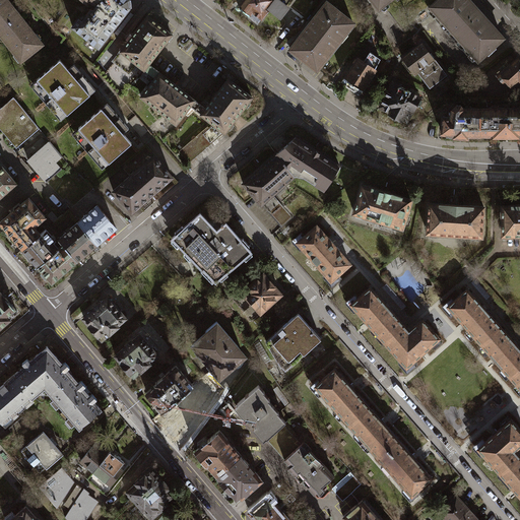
[(0,0),(0,29),(19,15),(6,0),(0,0)]
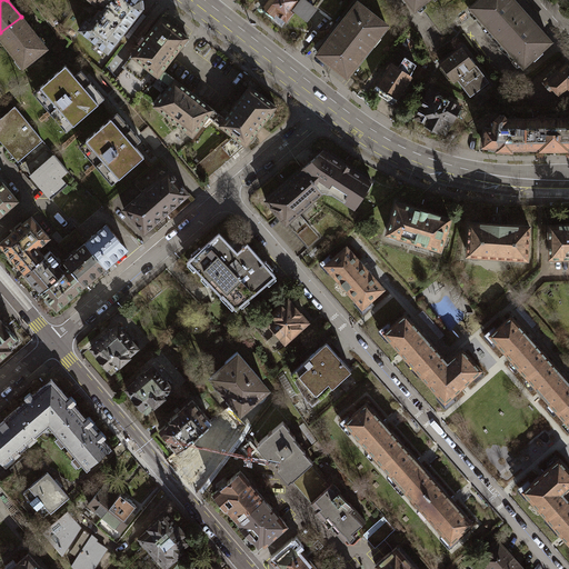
[(139,0),(109,0),(106,5),(102,9),(99,10),(89,21),(88,20),(80,29),(108,51),(122,32),(141,7),(139,0)]
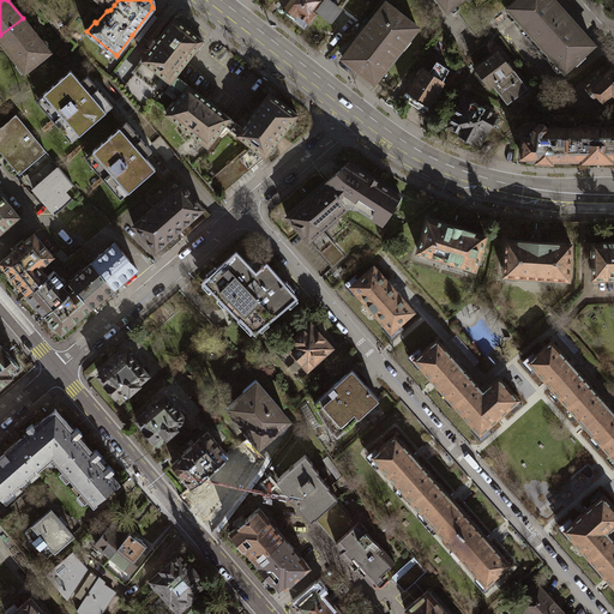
[(288,0),(282,8),(293,18),(292,19),(304,28),(318,10),(331,19),(341,8),(330,0),(288,0)]
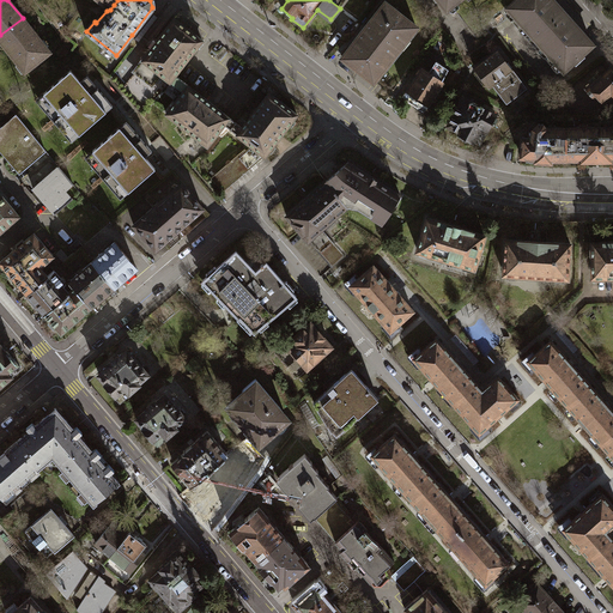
[(436,0),(444,10),(456,0),(436,0)]
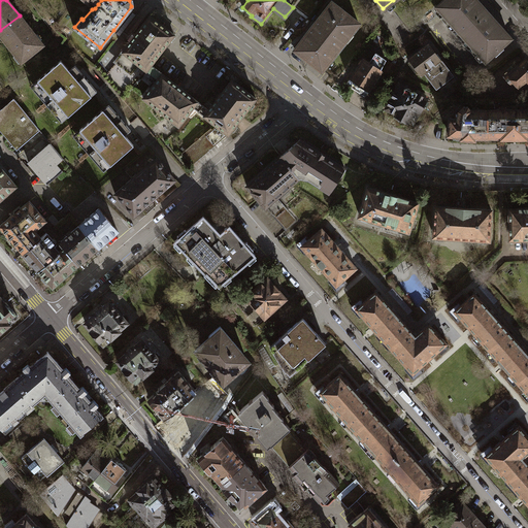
[(443,0),(437,7),(462,33),(485,12),(473,0),(443,0)]
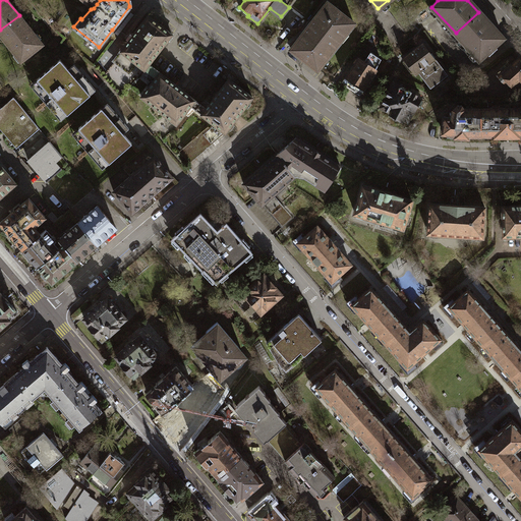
[(290,49),(317,69),(354,23),(327,2),(303,33),(290,49)]
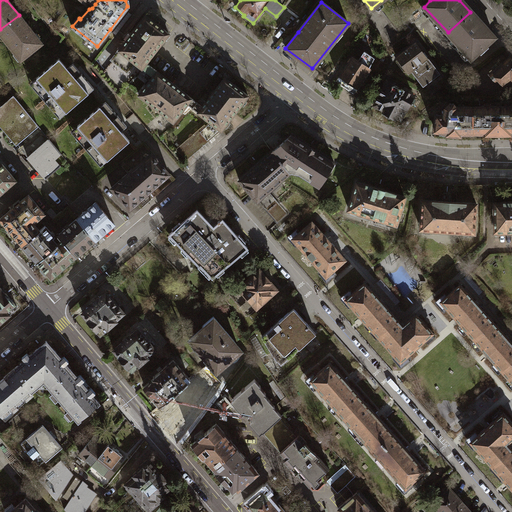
[(448,32),(471,58),(494,38),(470,12),(448,32)]
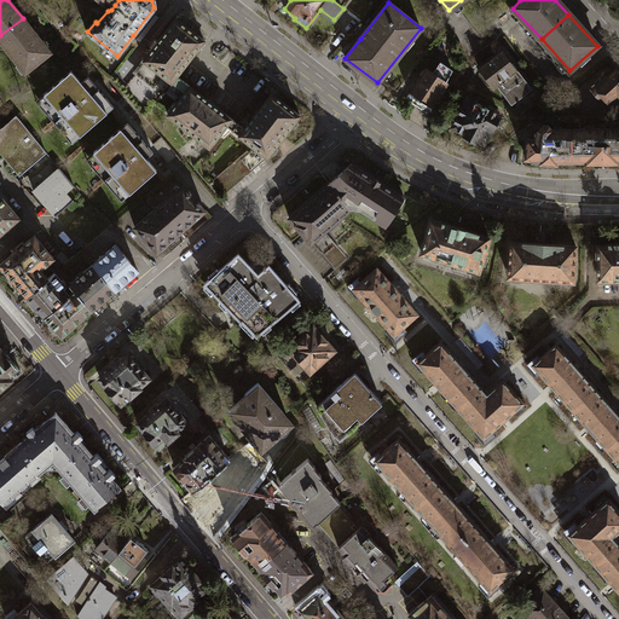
[(51,53),(23,18),(0,35),(0,41),(25,74),(51,53)]
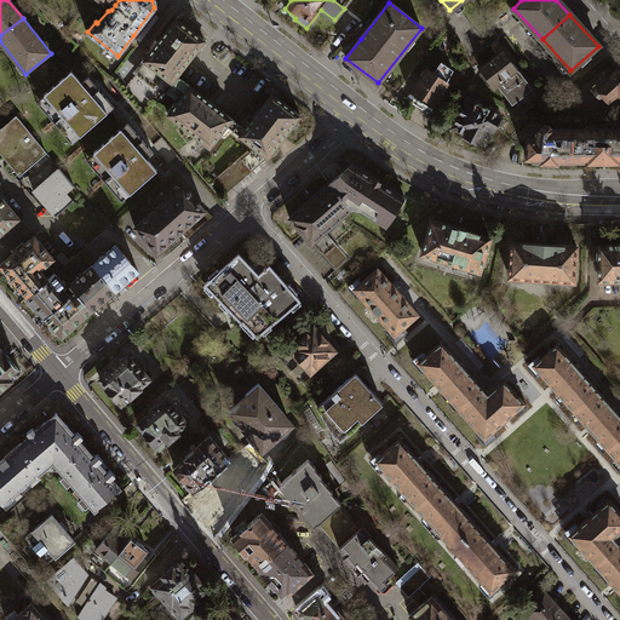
[(162,74),(178,87),(183,80),(177,76),(205,41),(176,18),(159,40),(142,62),(143,63),(137,72),(154,85),(162,74)]
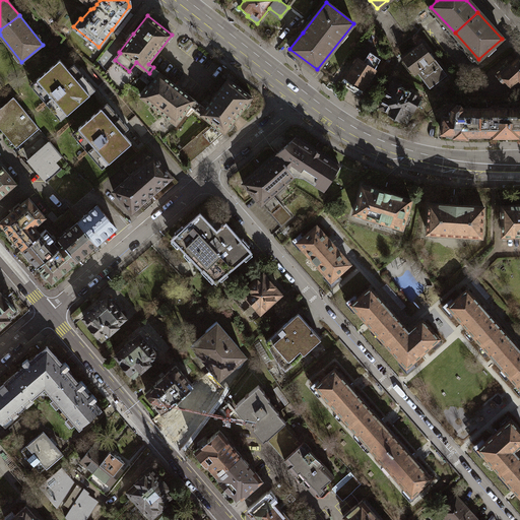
[(447,74),(435,58),(421,42),(402,58),(414,74),(418,70),(431,87),(447,74)]
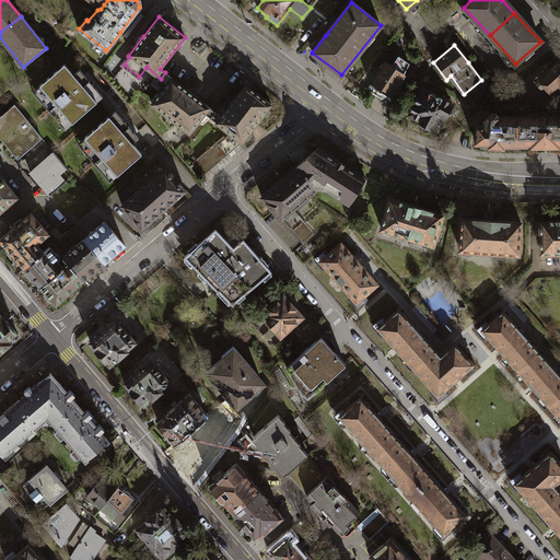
[(368,90),(388,103),(406,76),(403,73),(409,63),(398,57),(393,66),(385,61),(374,79),(368,90)]
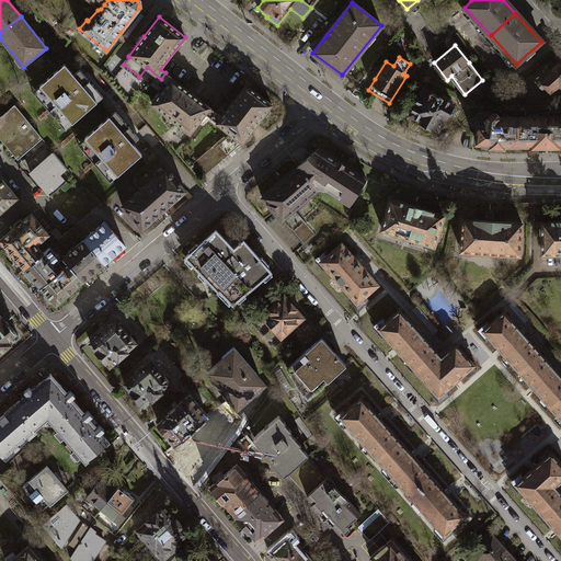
[(560,64),(559,61),(538,81),(545,89),(547,87),(551,89),(557,89),(560,87),(560,88),(560,64)]
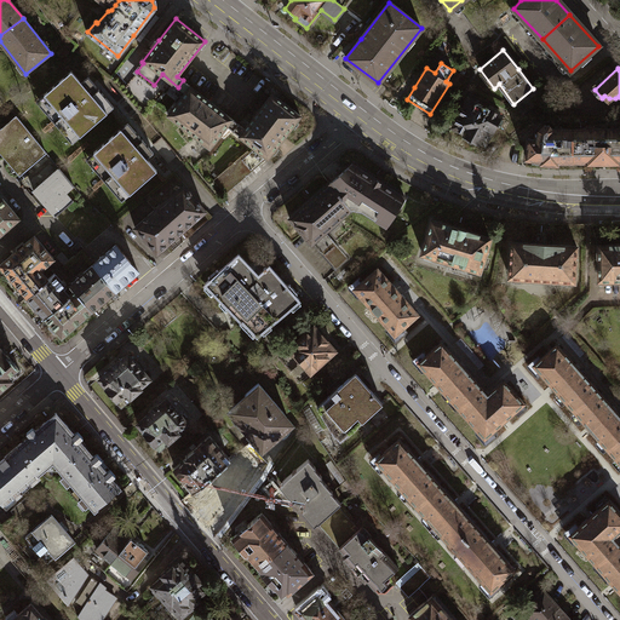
[(73,127),(80,136),(114,107),(89,78),(87,76),(81,82),(70,70),(44,95),(51,103),(44,109),(64,133),(73,127)]
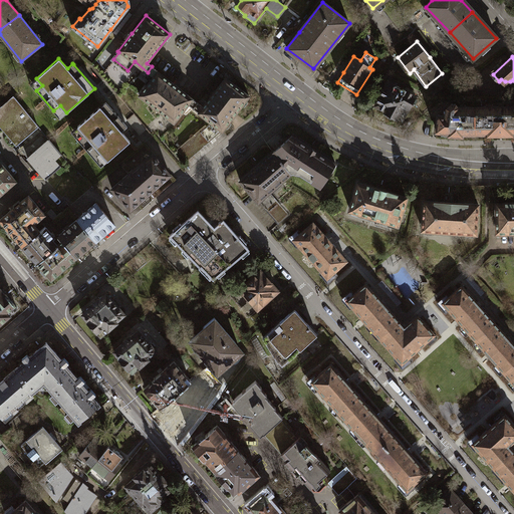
[(175,120),(188,103),(194,107),(198,102),(177,86),(152,66),(148,72),(154,76),(140,93),(175,120)]
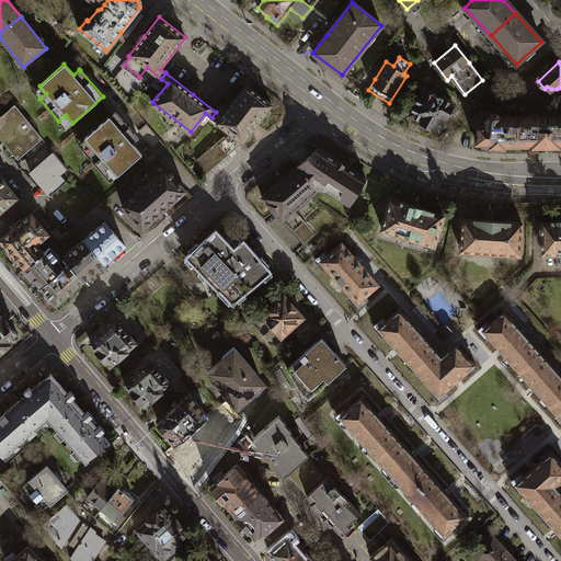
[(216,112),(212,117),(231,133),(242,141),(272,104),(247,84),(233,100),(221,116),(216,112)]
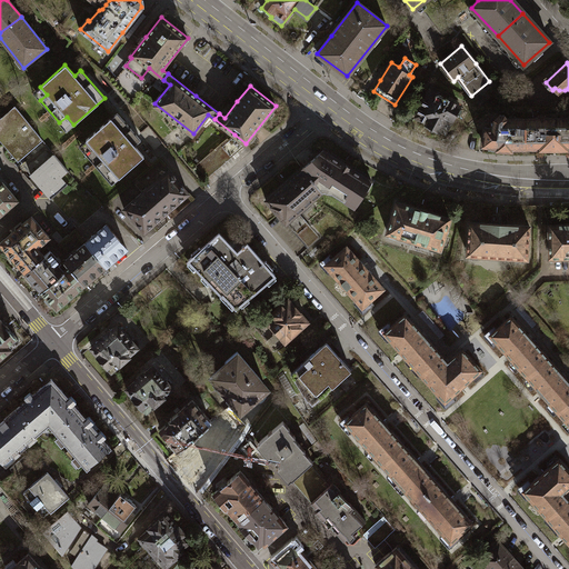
[(445,131),(459,105),(430,89),(425,99),(416,116),(427,121),(428,128),(433,131),(439,128),(445,131)]
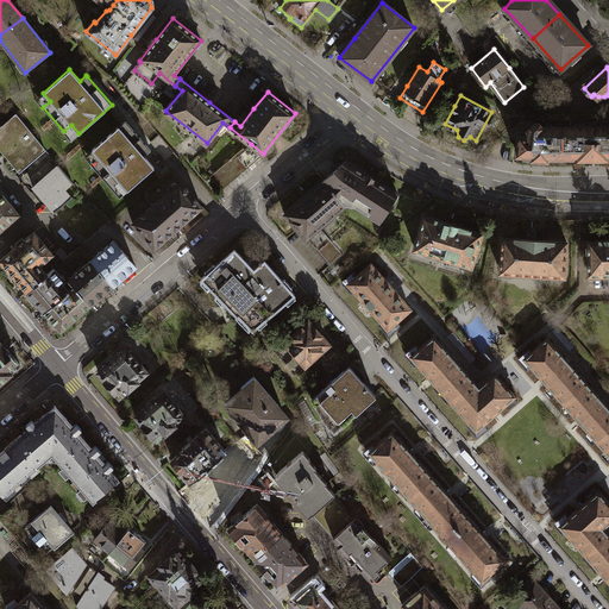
[(0,149),(5,155),(18,173),(45,151),(17,115),(0,127),(0,149)]
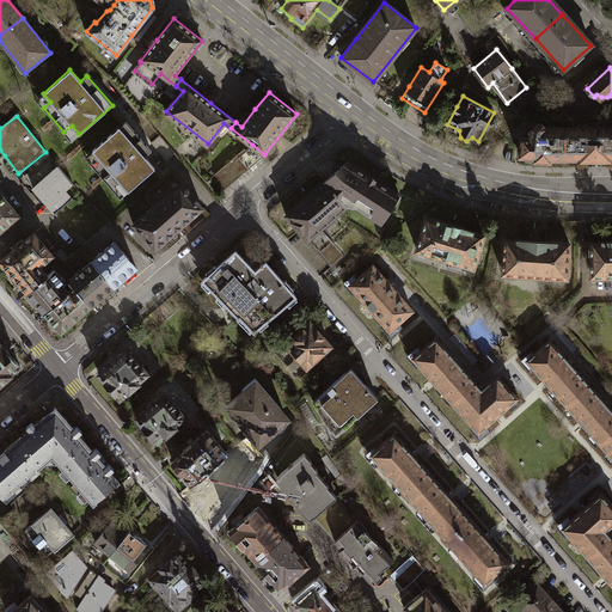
[(92,165),(112,189),(120,182),(128,191),(155,167),(145,155),(151,151),(148,148),(126,121),(92,150),(101,158),(92,165)]
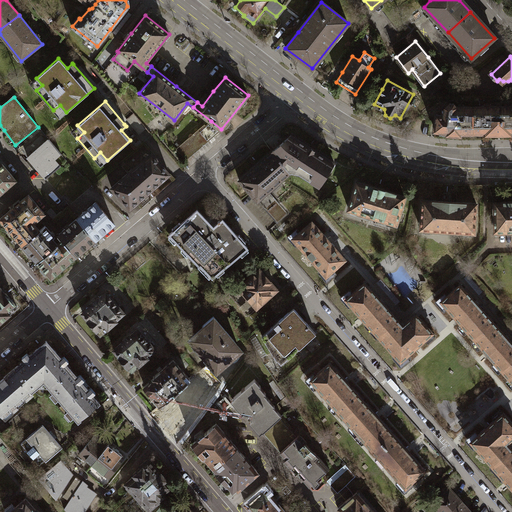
[(460,132),(473,132),(473,106),(455,106),(453,103),(450,103),(446,107),(445,111),(445,115),(436,114),(435,124),(433,126),(433,129),(435,131),(438,131),(439,130),(447,131),(447,133),(460,134),(460,132)]
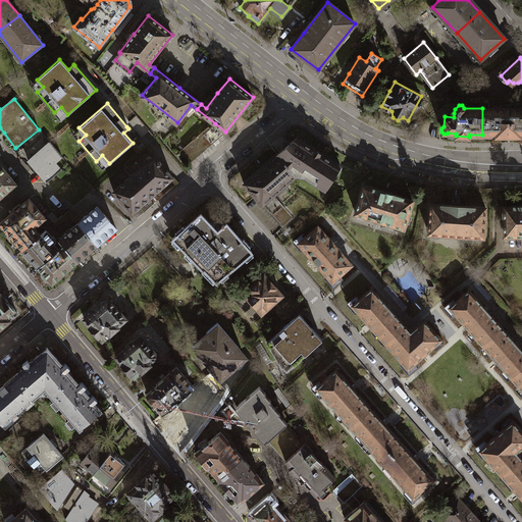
[(503,135),(521,134),(521,108),(482,108),(482,135),(503,135)]
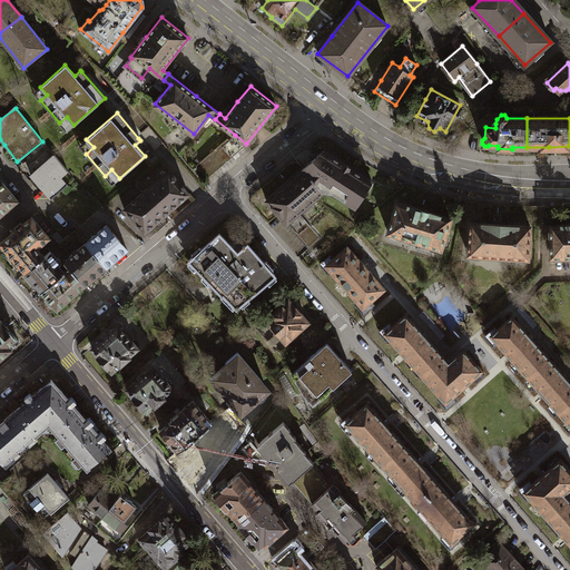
[(163,143),(149,127),(141,133),(156,148),(163,143)]
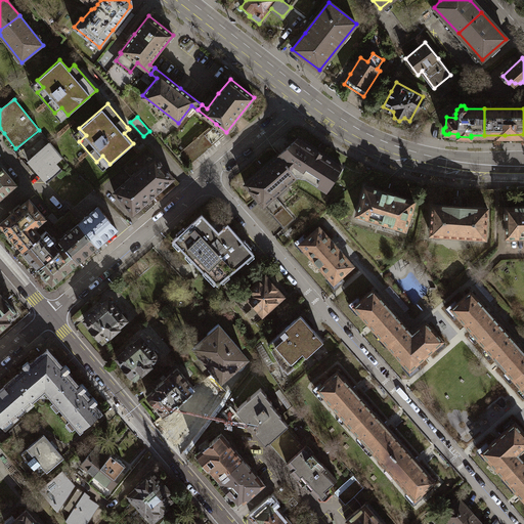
[(226,132),(216,124),(211,128),(210,127),(180,153),(190,165),(226,132)]
